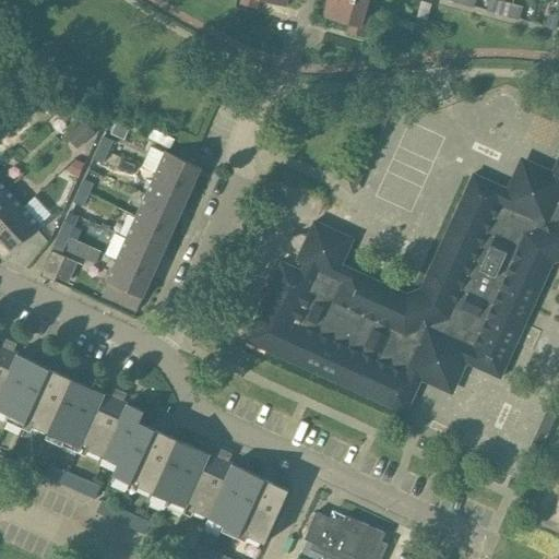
[(361,27),(368,3),(355,0),(329,0),(324,18),(352,24),(349,34),(365,38),(367,28),(361,27)]
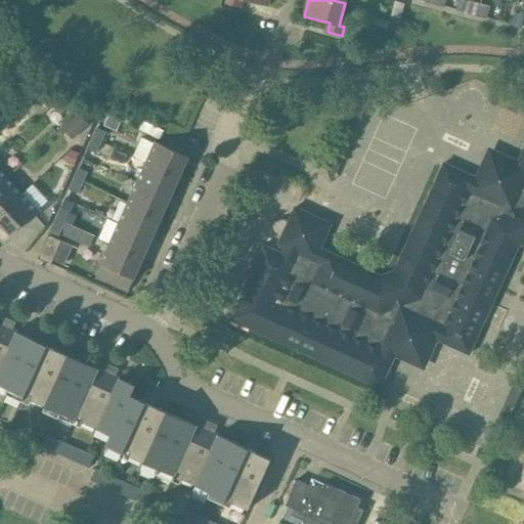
[(405,3),(396,0),(391,16),(400,18),(405,3)]
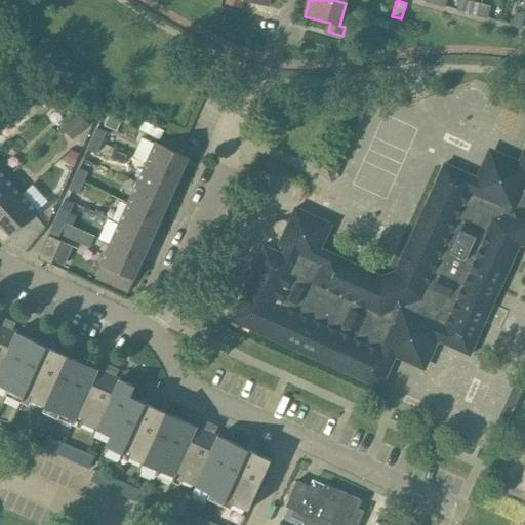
[(479,15),(482,3),(472,0),(469,12),(479,15)]
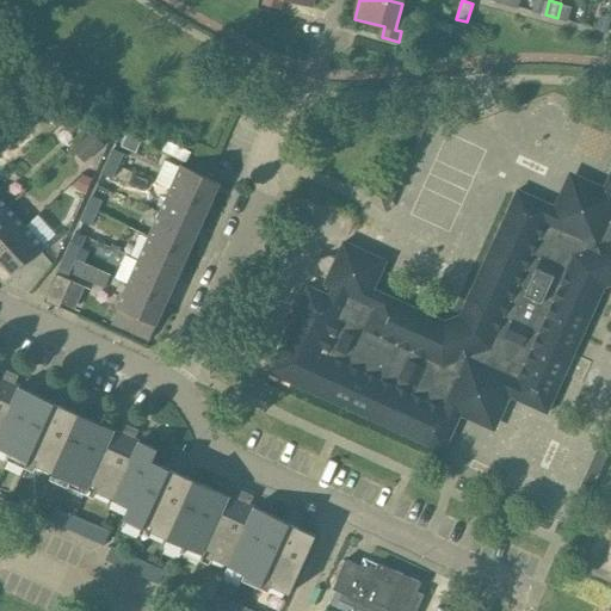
[(561,4),(557,18),(568,20),(572,6),(561,4)]
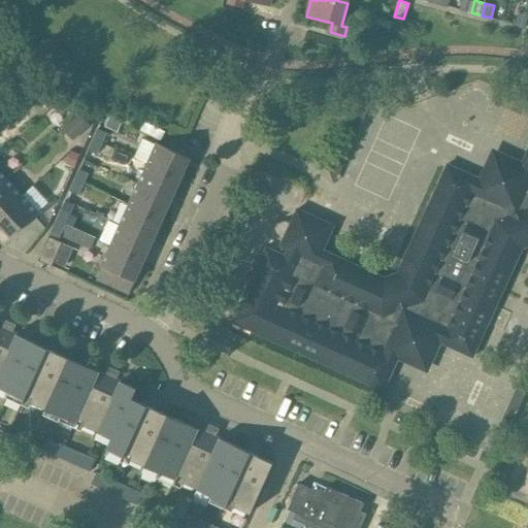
[(527,17),(527,14),(519,12),(515,24),(525,27),(527,17)]
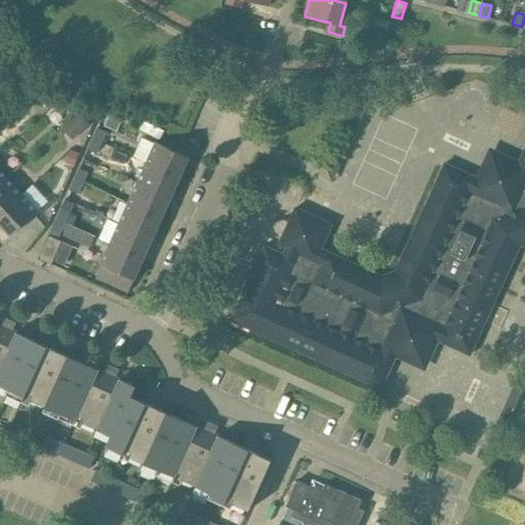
[(373,91),(364,86),(356,105),(365,110),(373,91)]
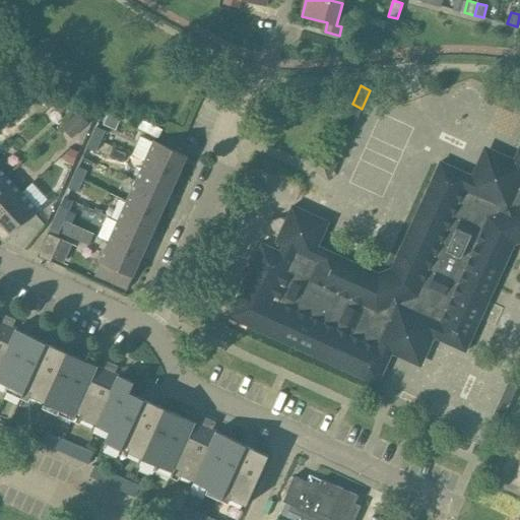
[(45,94),(38,101),(45,108),(52,102),(45,94)]
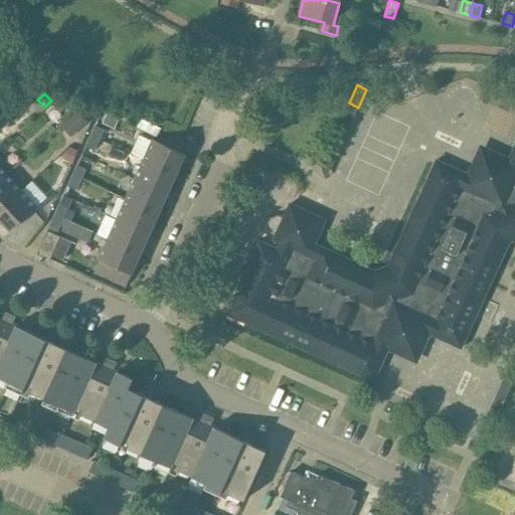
[(88,122),(78,112),(61,128),(70,138),(88,122)]
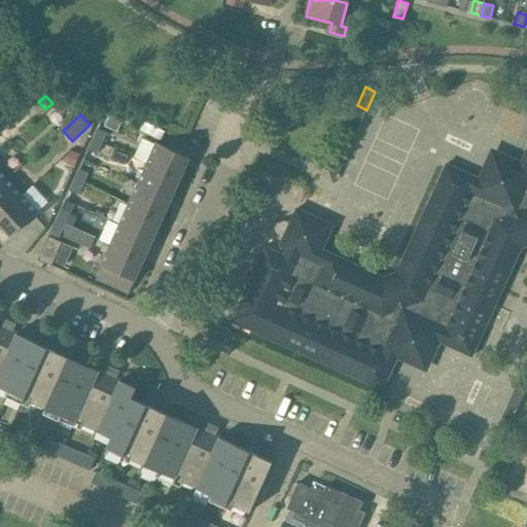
[(93,141),(101,145),(107,133),(99,129),(93,141)]
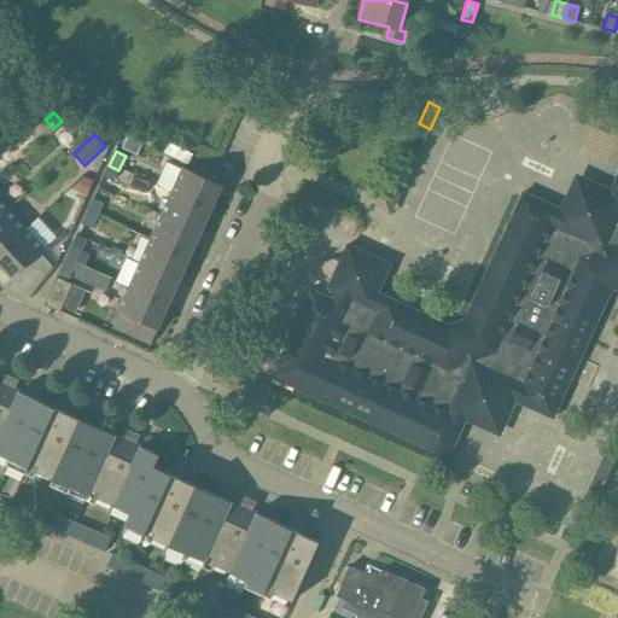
[(114,182),(118,170),(109,165),(103,178),(114,182)]
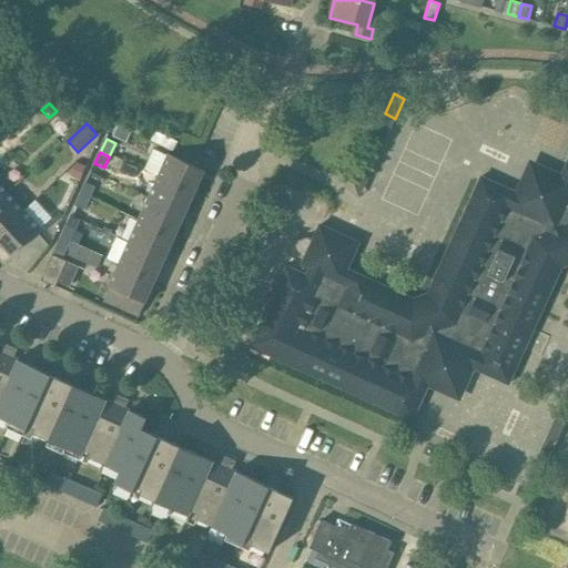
[(169,154),(159,176),(195,193),(205,170),(169,154)]
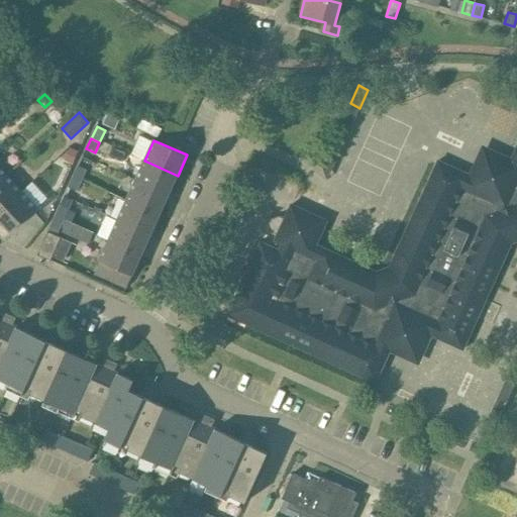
[(516,147),(512,160),(514,161),(510,168),(487,157),(476,181),(469,177),(470,176),(438,161),(390,268),(377,273),(316,245),(327,221),(292,205),(285,219),(280,216),(268,220),(273,232),(278,234),(276,240),(285,244),(282,251),(261,242),(228,315),(376,383),(390,351),(388,350),(391,343),(415,354),(426,330),(432,333),(432,335),(463,349),(512,243),(516,240),(516,147)]
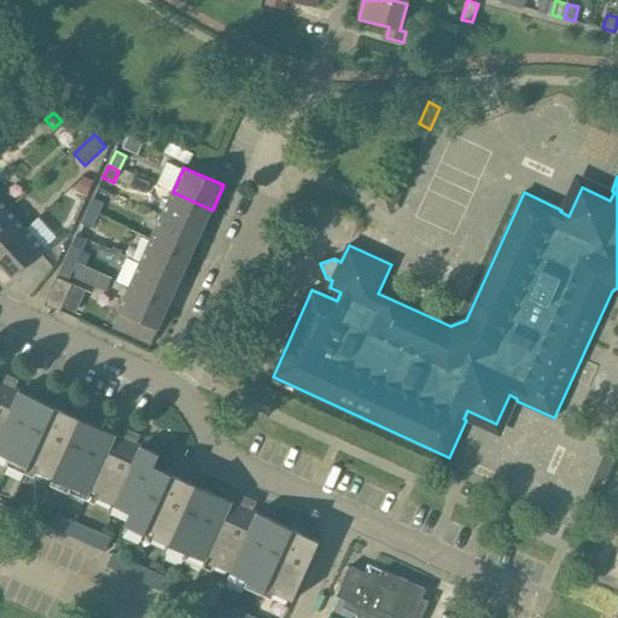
[(93,181),(83,178),(77,192),(87,197),(93,181)]
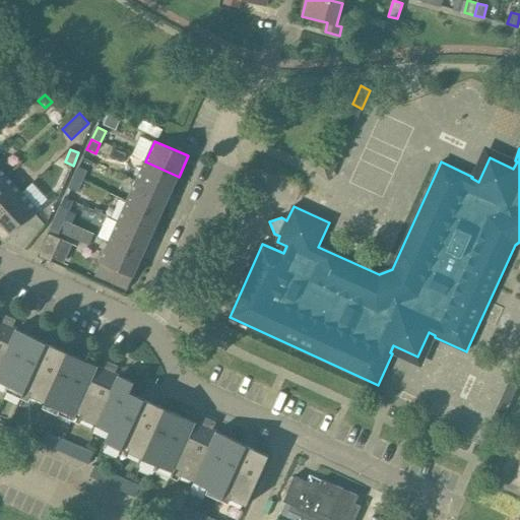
[(170,196),(179,177),(145,161),(136,182),(170,196)]
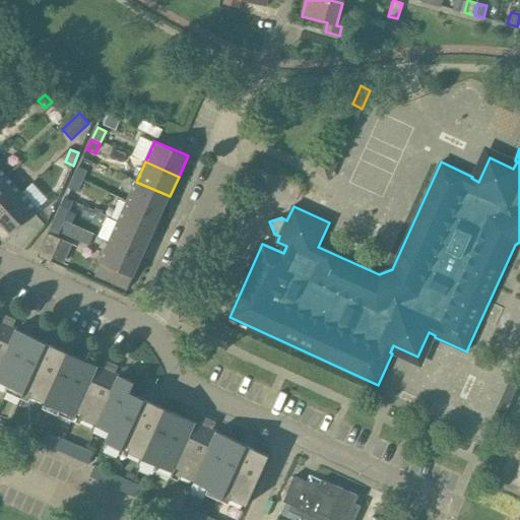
[(74,178),(83,182),(87,171),(79,167),(74,178)]
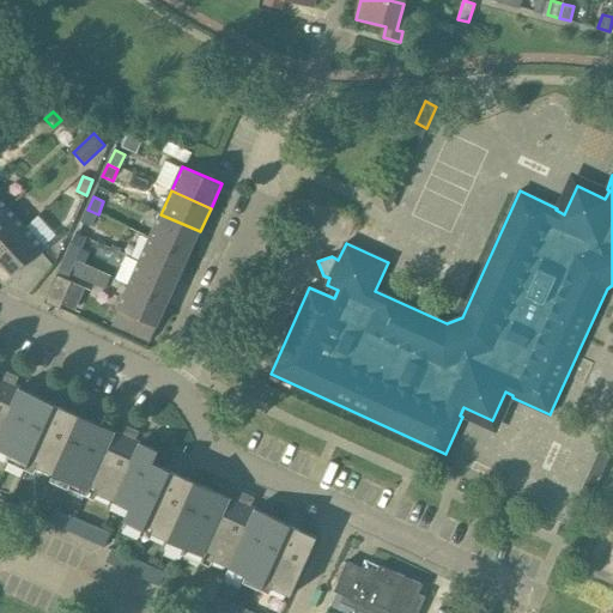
[(0,250),(26,228),(8,208),(0,216),(0,250)]
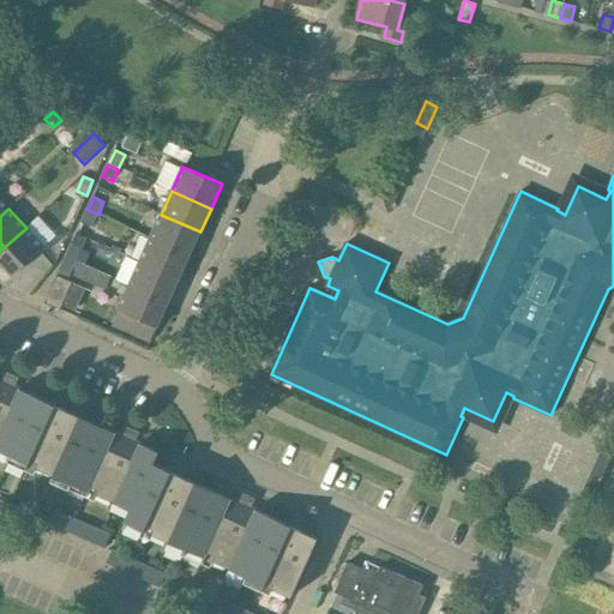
[(92,227),(98,215),(88,210),(82,222),(92,227)]
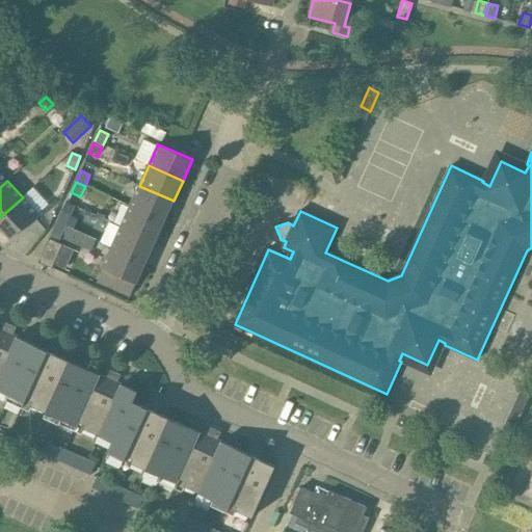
[(130,206),(164,221),(174,201),(139,186),(130,206)]
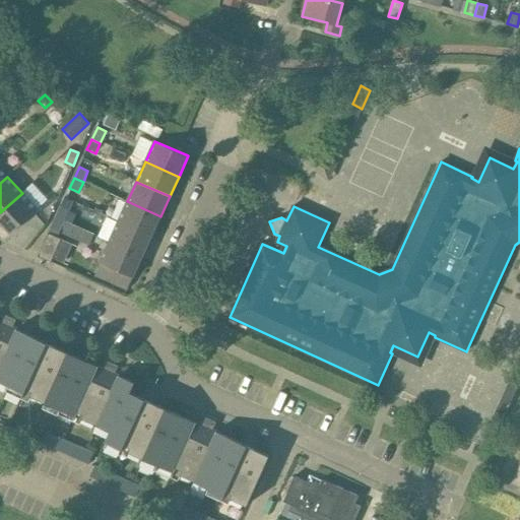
[(38,209),(22,193),(0,212),(0,226),(2,224),(11,234),(38,209)]
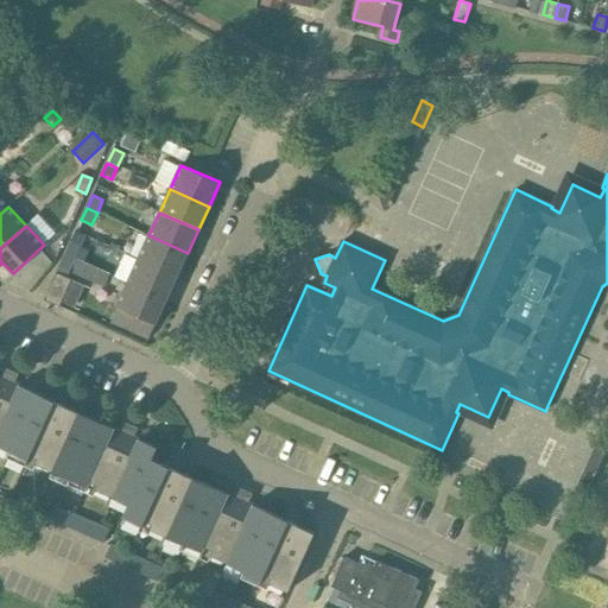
[(138,259),(177,277),(188,253),(149,235),(138,259)]
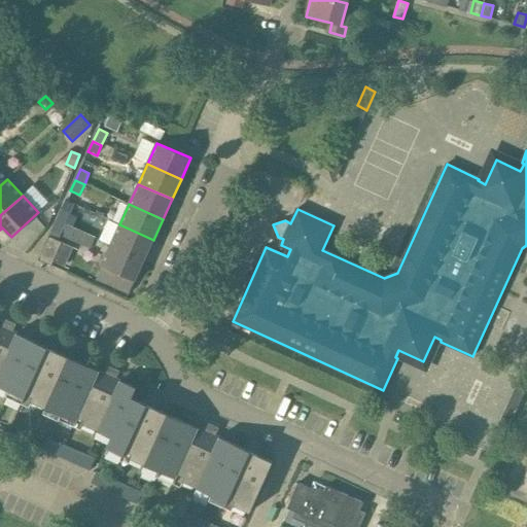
[(111,245),(144,260),(153,240),(119,224),(111,245)]
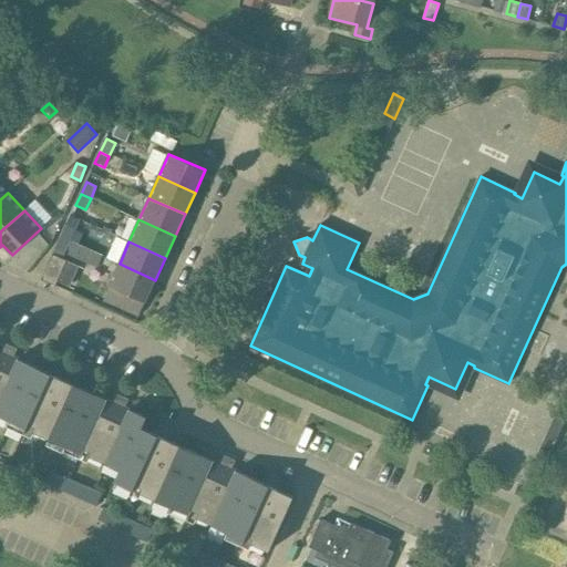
[(103,255),(74,243),(69,255),(98,268),(103,255)]
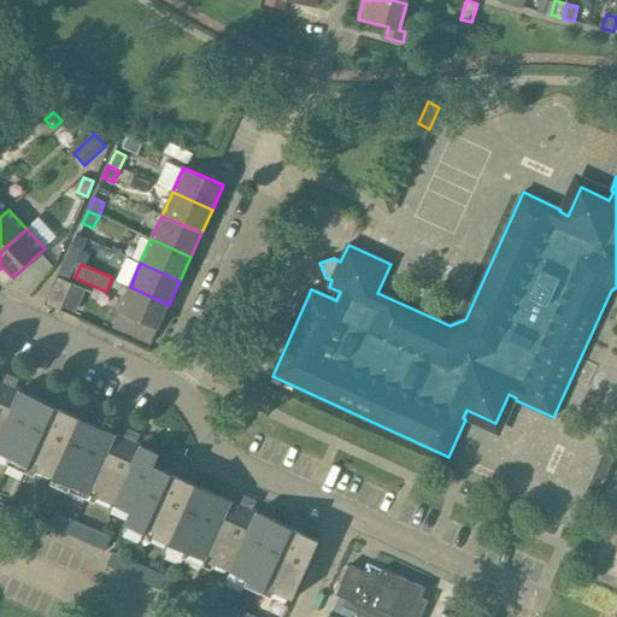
[(74,285),(58,277),(45,305),(62,311),(74,285)]
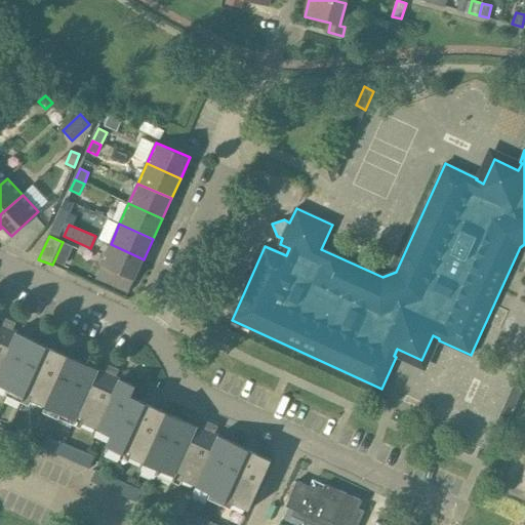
[(144,259),(111,244),(101,265),(103,266),(96,278),(129,292),(144,259)]
